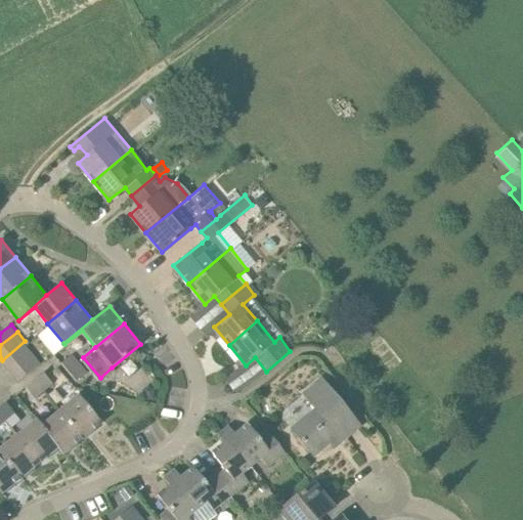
[(9,370),(33,350),(25,341),(2,360),(9,370)]
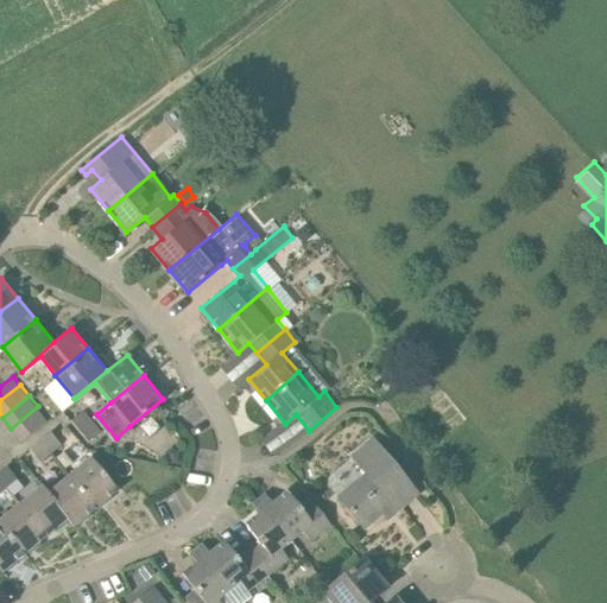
[(21,442),(25,439),(49,419),(38,406),(11,429),(21,442)]
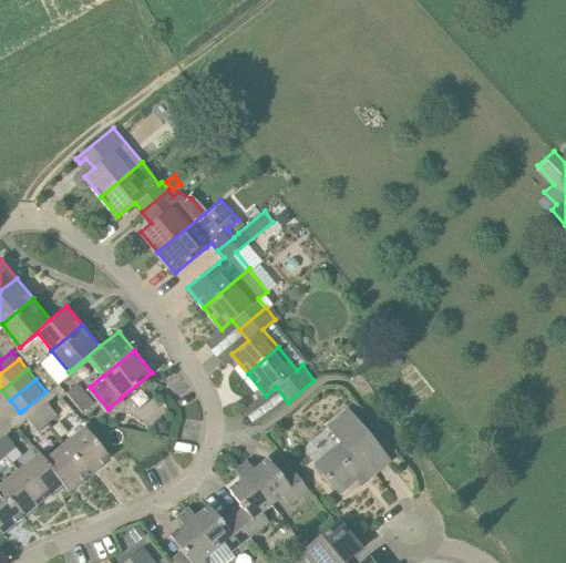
[(75,401),(88,391),(79,381),(68,391),(75,401)]
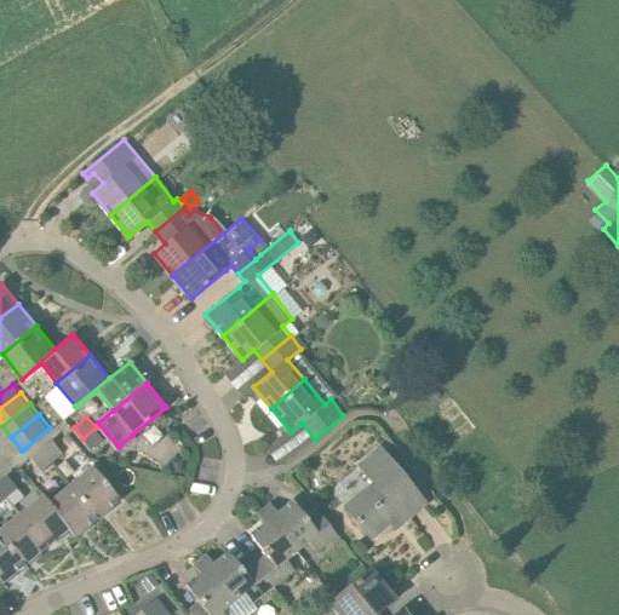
[(91,448),(104,438),(96,427),(82,438),(91,448)]
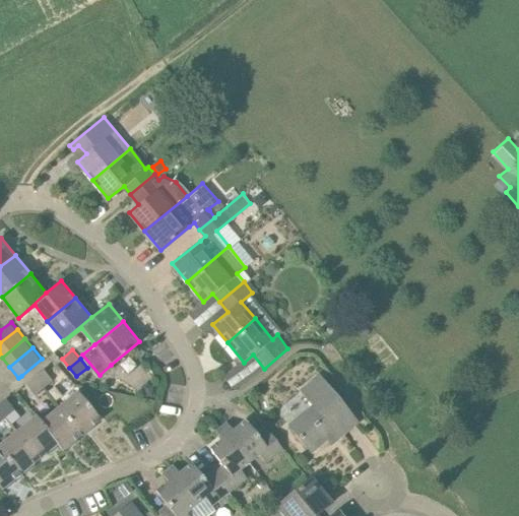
[(45,386),(54,378),(45,368),(36,375),(45,386)]
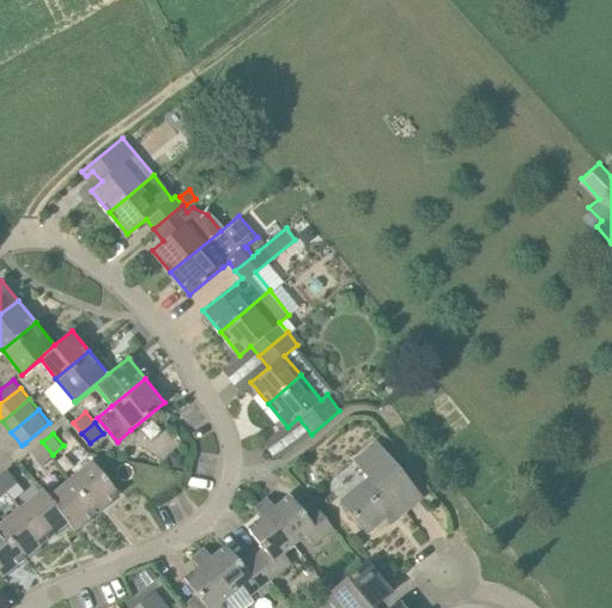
[(401,514),(422,497),(376,441),(355,458),(369,475),(340,498),(369,533),(397,509),(401,514)]
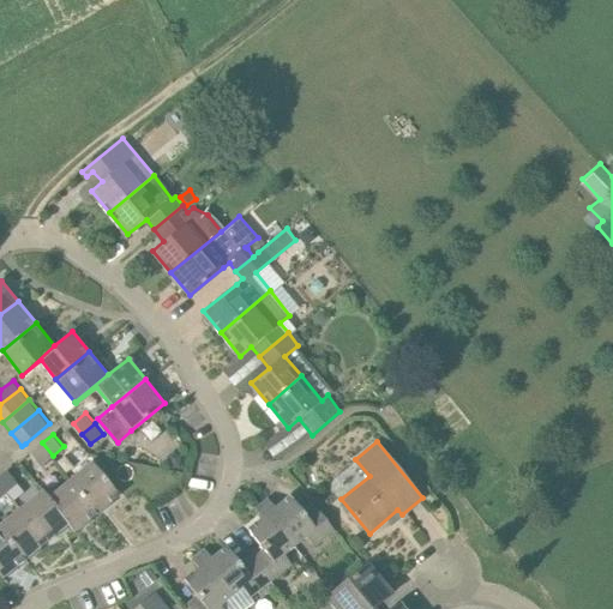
[(42,464),(53,456),(42,442),(31,451),(42,464)]
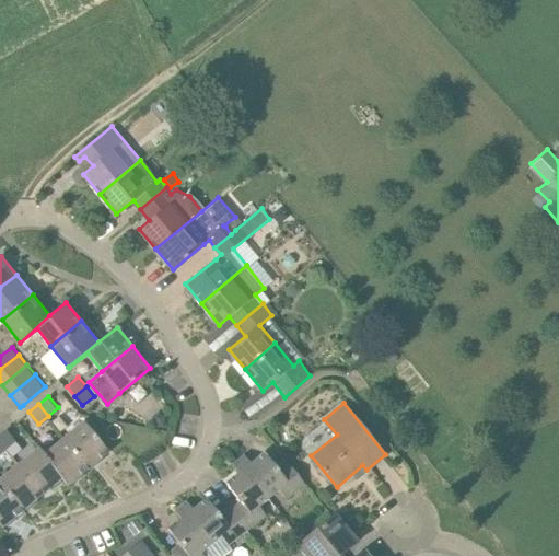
[(89,466),(109,450),(85,419),(65,437),(89,466)]
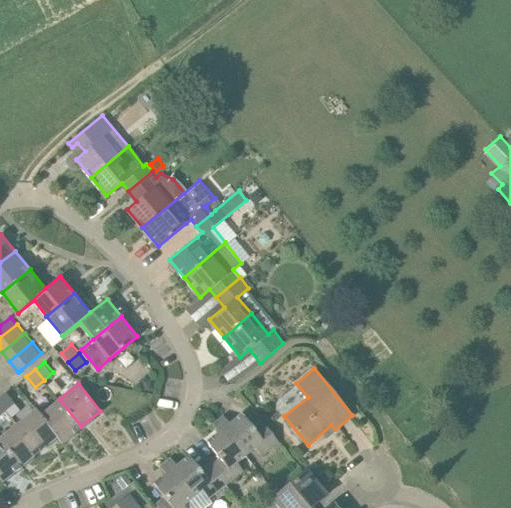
[(7,391),(0,396),(0,400),(7,409),(16,401),(7,391)]
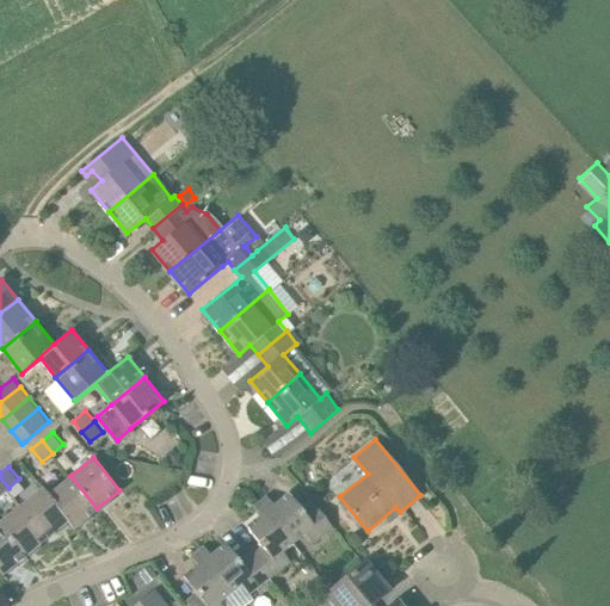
[(97,508),(71,476),(50,493),(49,492),(48,493),(67,517),(67,518),(69,520),(75,527),(97,508)]
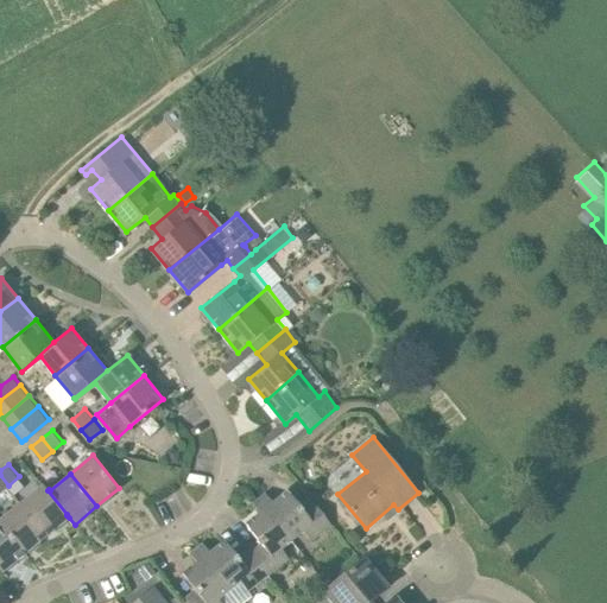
[(48,535),(49,534),(69,518),(67,515),(67,514),(48,490),(49,489),(43,482),(20,501),(48,535)]
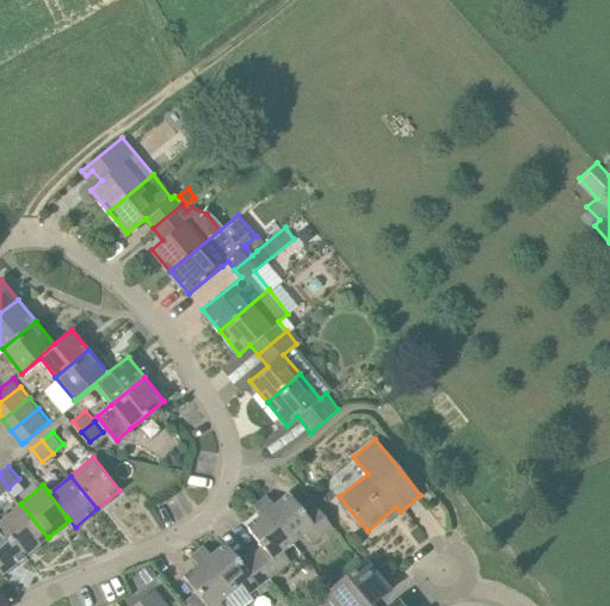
[(303,507),(290,493),(275,505),(269,494),(262,499),(295,542),(306,533),(314,543),(334,525),(313,499),(303,507)]
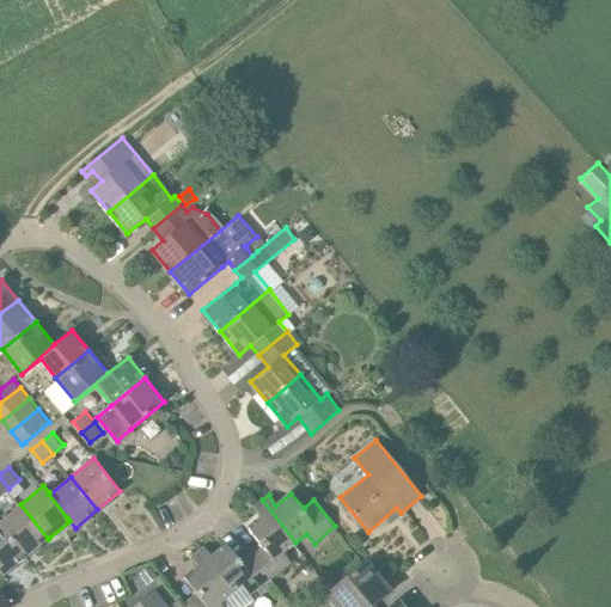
[(272,577),(292,560),(285,551),(295,543),(262,500),(257,504),(263,514),(249,527),(261,543),(250,551),(272,577)]
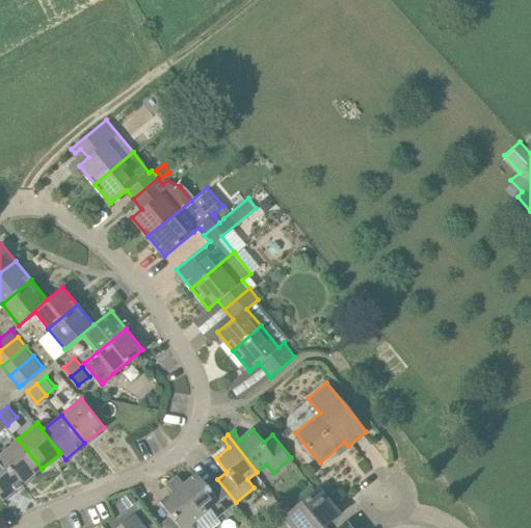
[(0,455),(23,484),(24,483),(42,469),(18,439),(0,452),(0,455)]
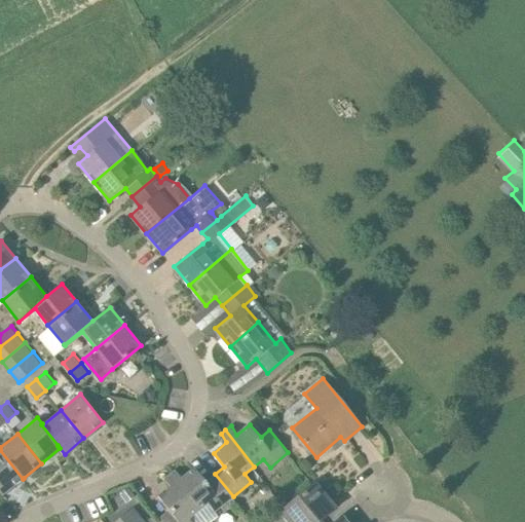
[(0,488),(4,493),(23,479),(0,450),(0,488)]
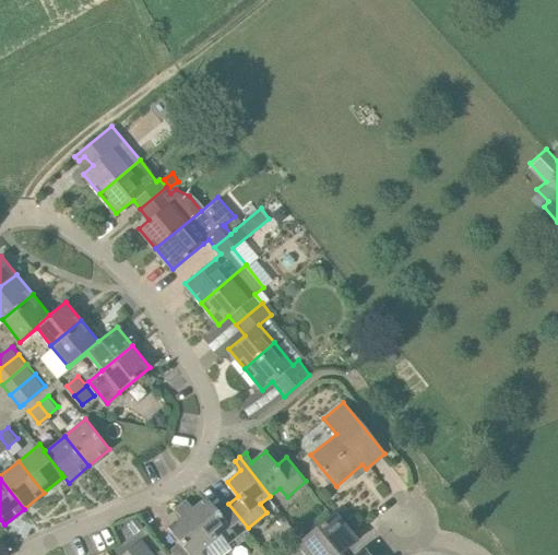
[(218,510),(208,497),(193,508),(188,498),(181,503),(212,542),(223,533),(229,542),(248,528),(228,504),(218,510)]
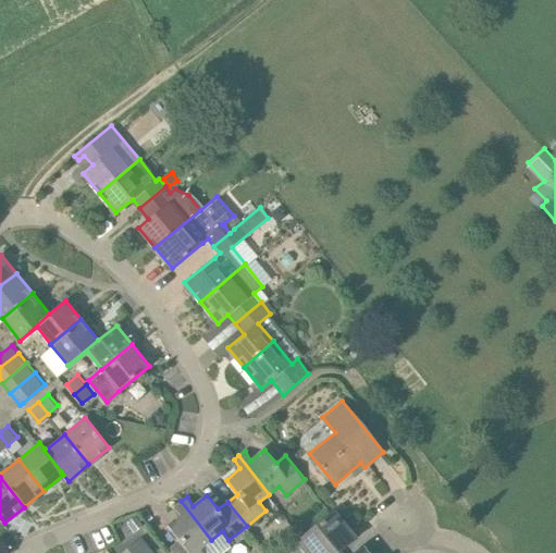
[(173,552),(205,552),(201,549),(211,540),(181,501),(175,505),(182,514),(169,525),(178,540),(170,549),(173,552)]
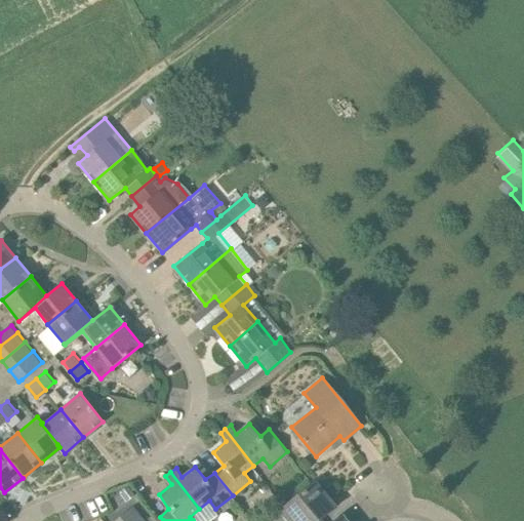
[(317,520),(335,507),(316,482),(279,512),(286,520),(317,520)]
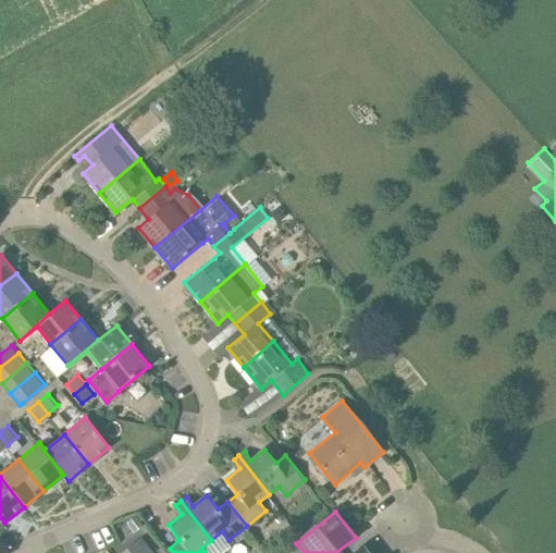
[(151,552),(153,551),(143,538),(124,552),(151,552)]
